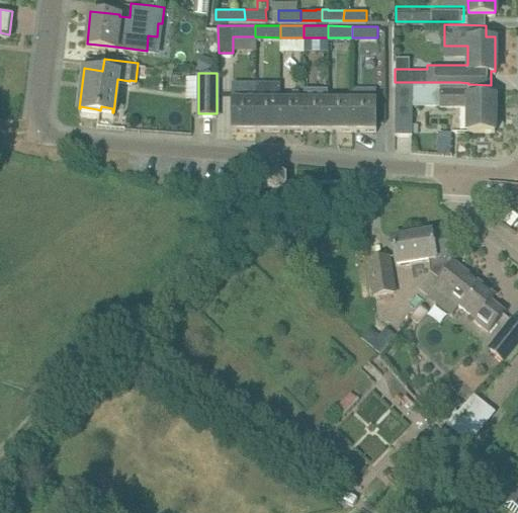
[(231,127),(255,127),(255,80),(232,80),(232,98),(231,98),(231,127)]
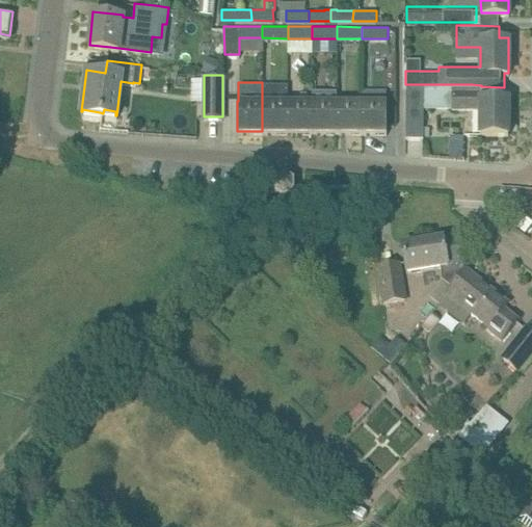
[(262,131),(288,131),(288,101),(288,82),(262,82),(262,131)]
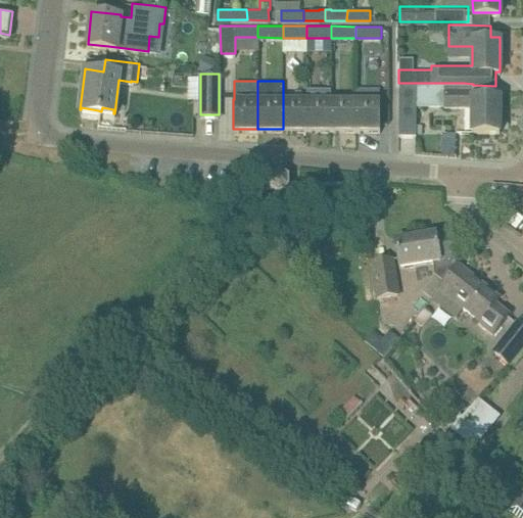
[(416,104),(444,105),(472,105),(472,130),(500,130),(500,96),(473,96),(473,89),(464,89),(464,83),(398,83),(398,134),(416,134),(416,104)]
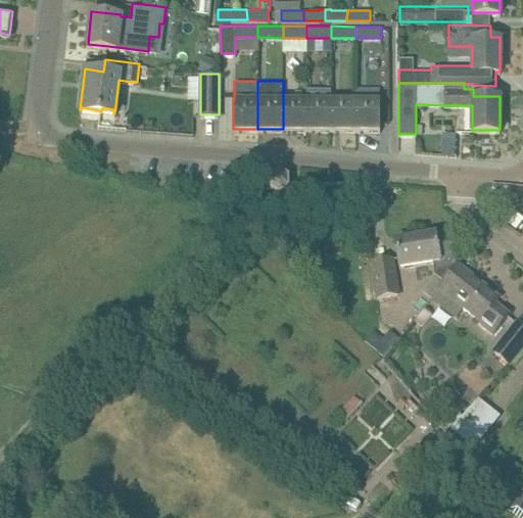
[(306,129),(331,129),(331,99),(331,87),(306,87),(306,99),(306,129)]
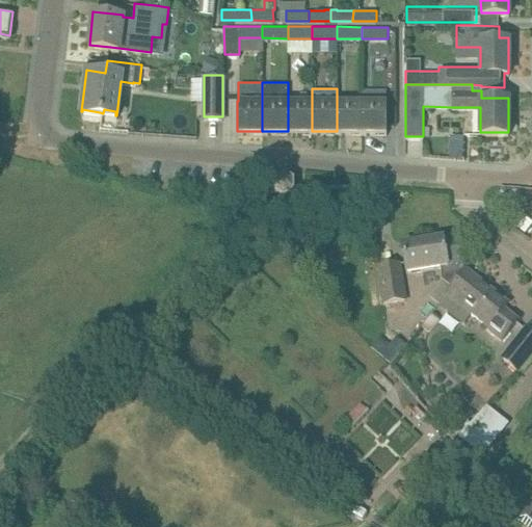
[(288,131),(312,131),(312,101),(288,101),(288,131)]
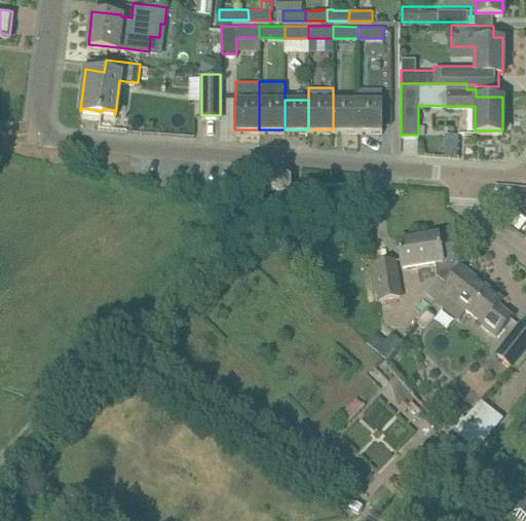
[(333,129),(358,131),(358,100),(333,100),(333,129)]
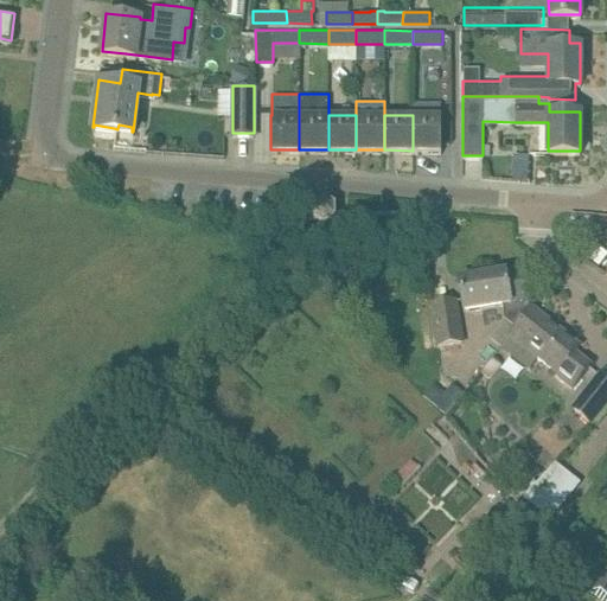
[(441,151),(441,127),(441,115),(413,115),(413,151),(441,151)]
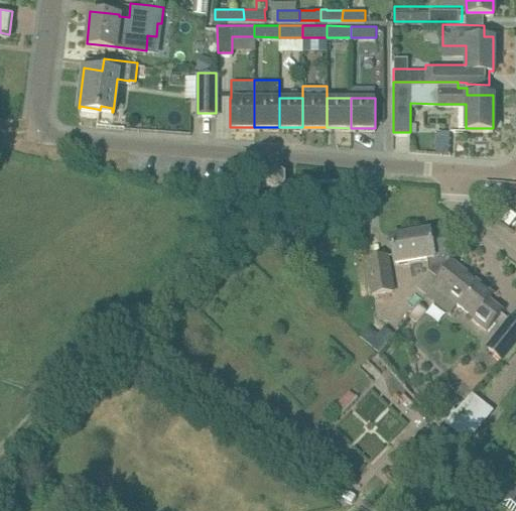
[(285,181),(284,171),(275,166),(266,171),(266,182),(276,187),(285,181)]
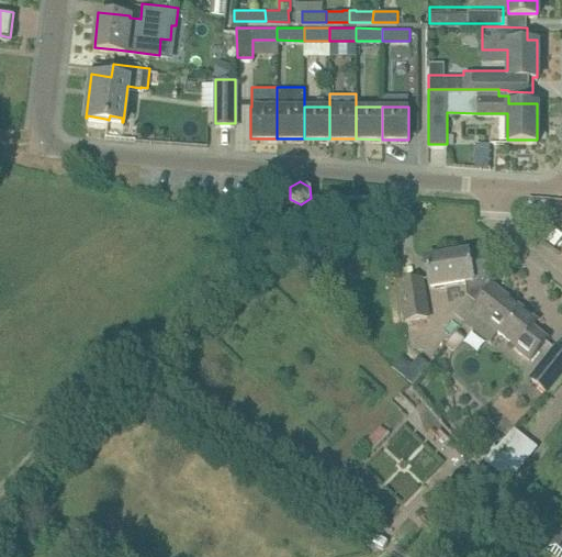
[(561,232),(541,216),(534,226),(554,243),(561,233),(561,232)]
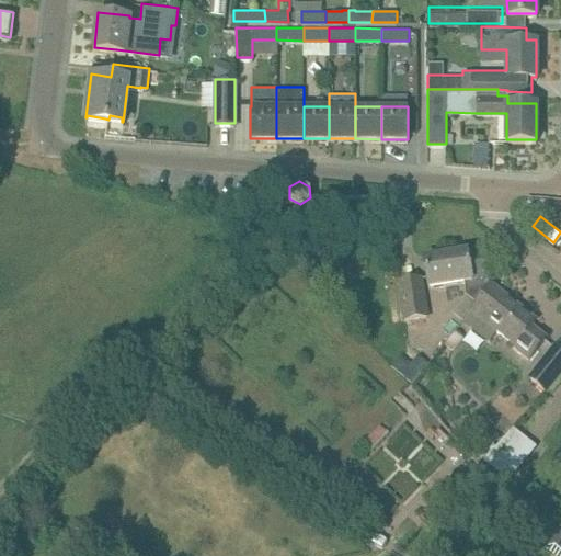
[(467,249),(424,257),(427,278),(428,284),(465,279),(465,285),(466,285),(467,292),(477,299),(490,283),(489,271),(490,271),(485,250),(468,252),(467,249)]
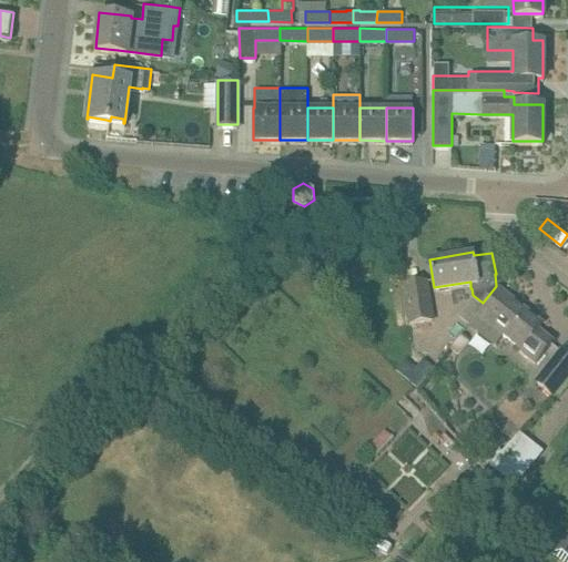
[(404,282),(409,320),(432,317),(425,278),(404,282)]
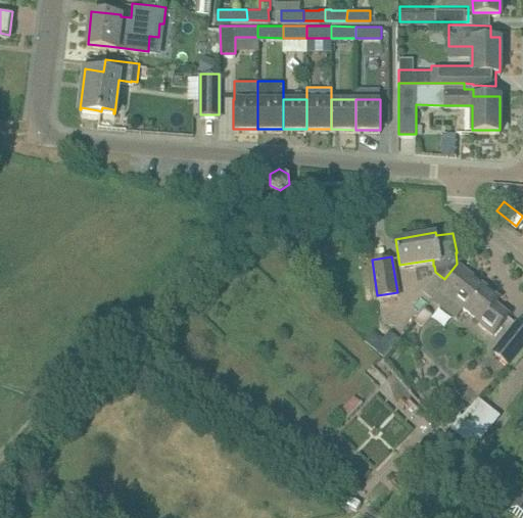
[(444,279),(439,286),(464,305),(479,318),(477,320),(493,333),(511,312),(495,299),(498,295),(458,263),(458,264),(457,264),(444,279)]
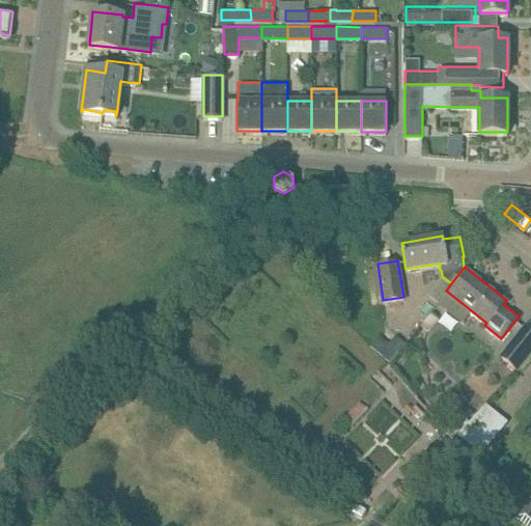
[(430,310),(420,323),(428,329),(439,316),(430,310)]
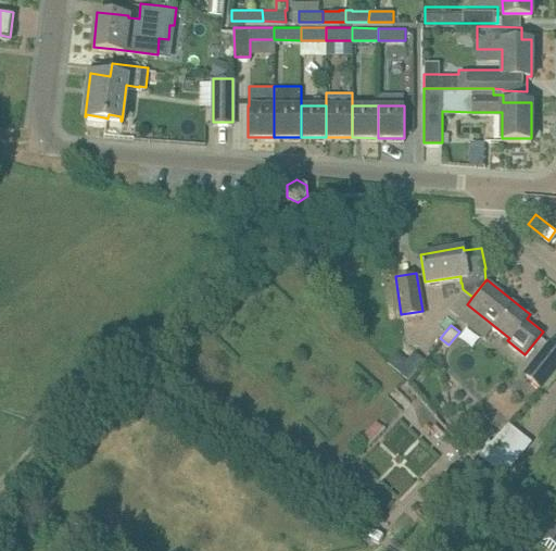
[(555,367),(555,330),(551,338),(548,337),(521,372),(541,387),(555,367)]
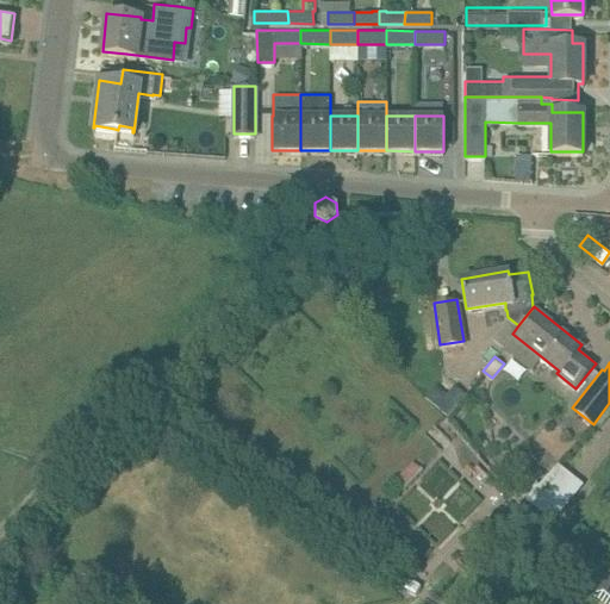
[(447,390),(436,383),(425,394),(444,412),(465,391),(454,380),(447,390)]
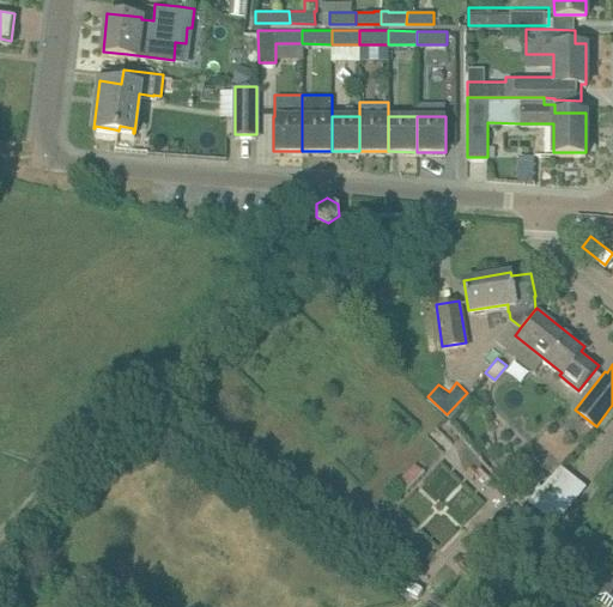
[(560,466),(542,485),(570,507),(586,485),(560,466)]
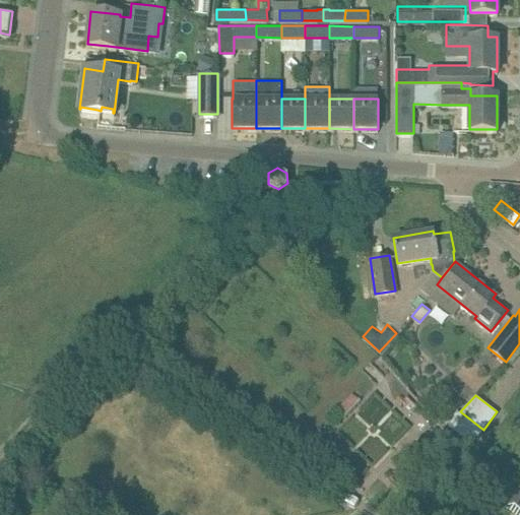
[(449,399),(435,415),(446,426),(461,410),(449,399)]
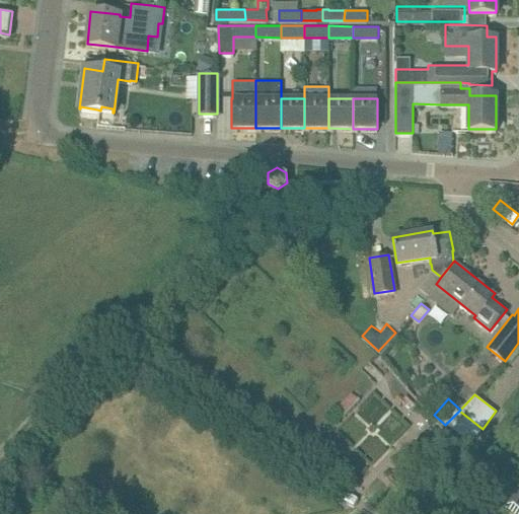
[(431,457),(414,441),(410,445),(414,448),(411,451),(414,454),(417,451),(419,454),(394,480),(402,488),(431,457)]
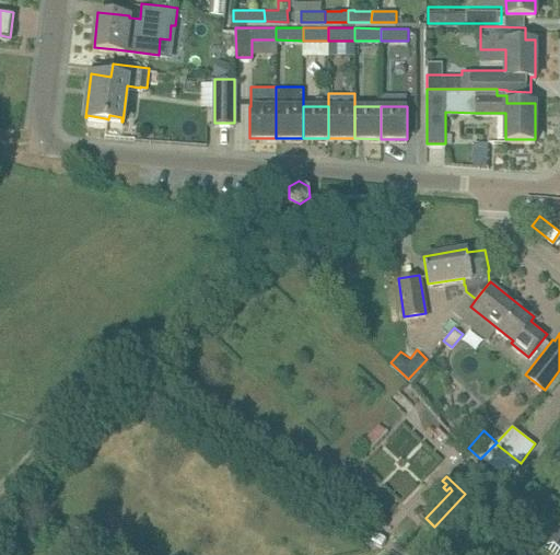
[(559,554),(559,523),(544,543),(558,554),(559,554)]
